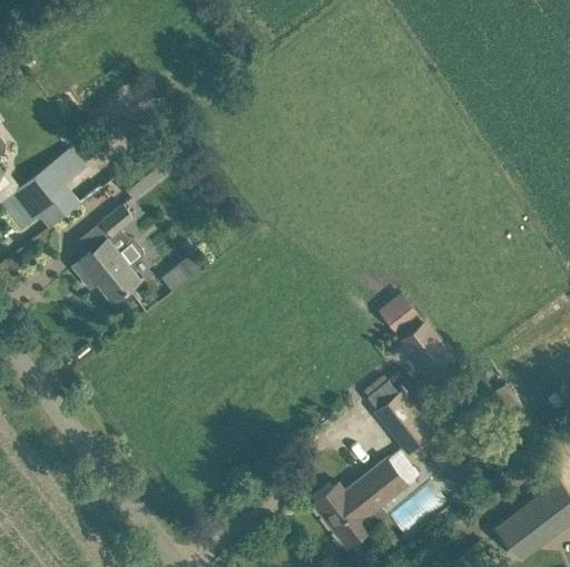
[(78,204),(80,203),(66,184),(86,168),(70,148),(48,165),(78,204)]
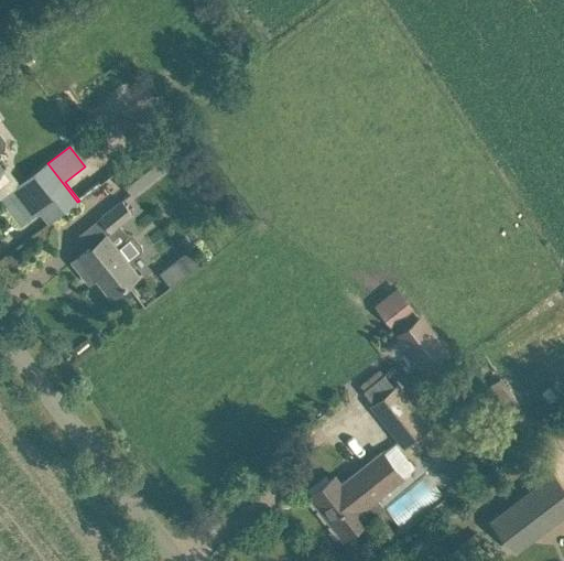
[(51,222),(77,202),(47,163),(21,183),(22,185),(8,196),(28,222),(42,211),(51,222)]
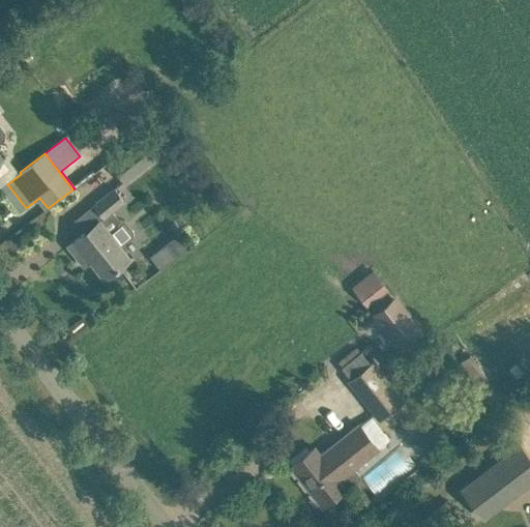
[(0,163),(0,186),(18,174),(15,171),(5,158),(2,162),(0,163)]
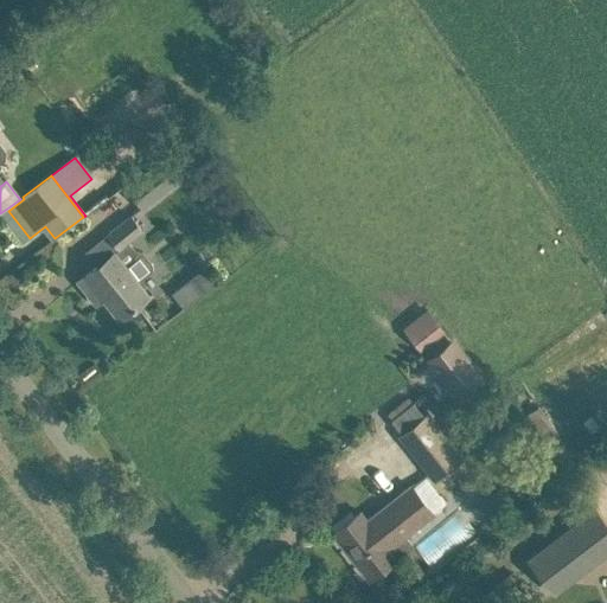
[(119,251),(80,283),(91,299),(98,293),(120,320),(147,299),(138,286),(153,273),(153,265),(144,255),(135,252),(128,244),(142,232),(132,218),(107,237),(119,251)]
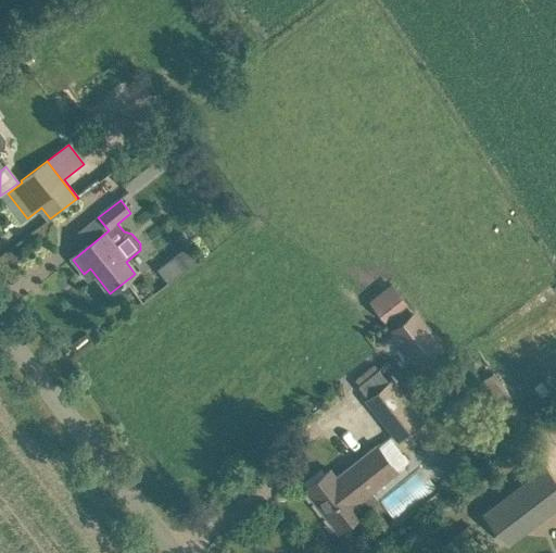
[(167,284),(196,262),(185,247),(156,268),(167,284)]
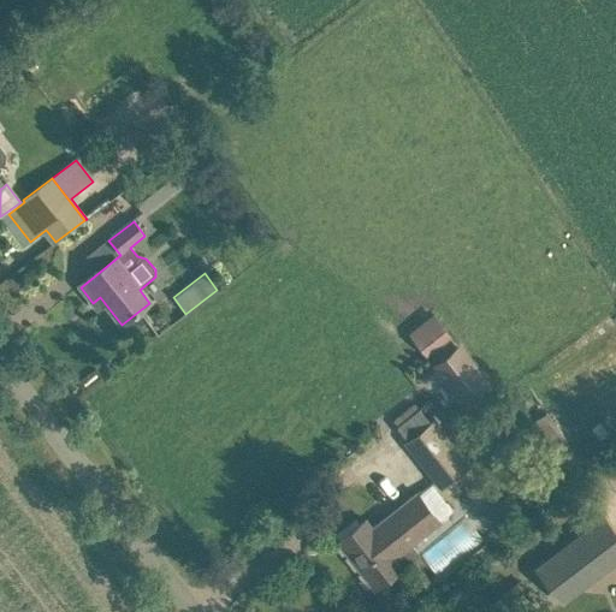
[(434,316),(409,336),(426,356),(451,337),(434,316)]
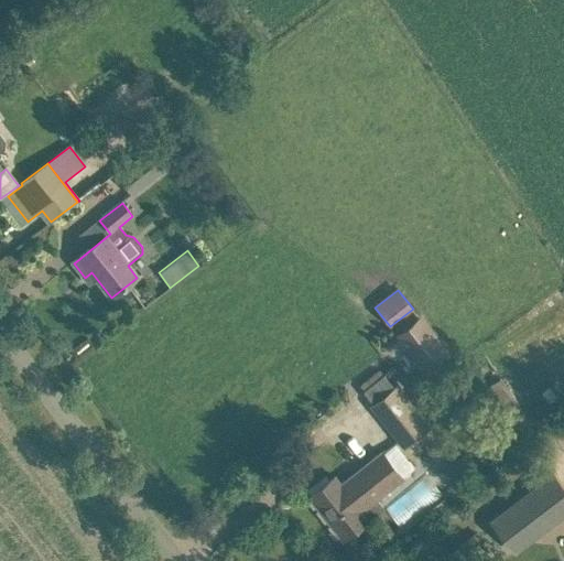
[(421,315),(393,336),(424,376),(452,355),(421,315)]
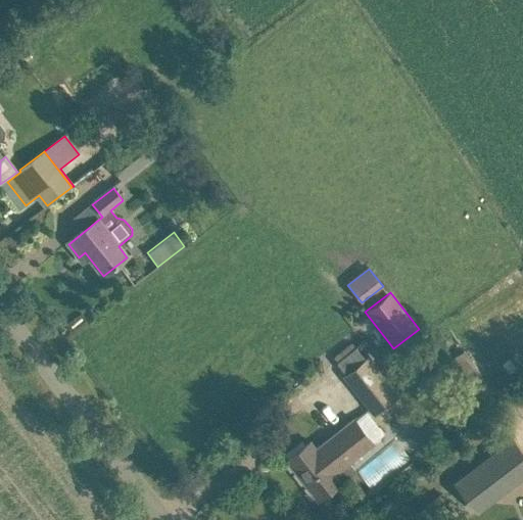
[(333,360),(337,365),(357,349),(352,344),(333,360)]
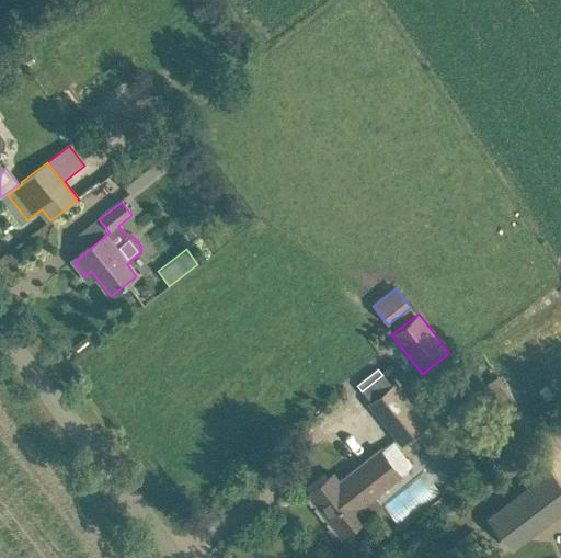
[(427,428),(393,386),(392,387),(371,403),(367,407),(400,448),(427,428)]
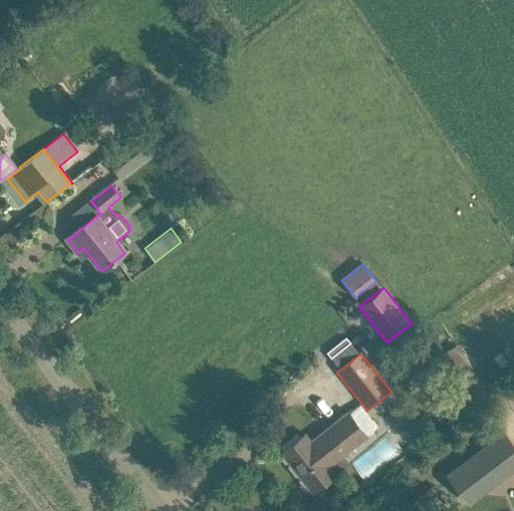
[(345,458),(369,438),(347,411),(310,441),(305,435),(281,455),(312,493),(349,463),(345,458)]
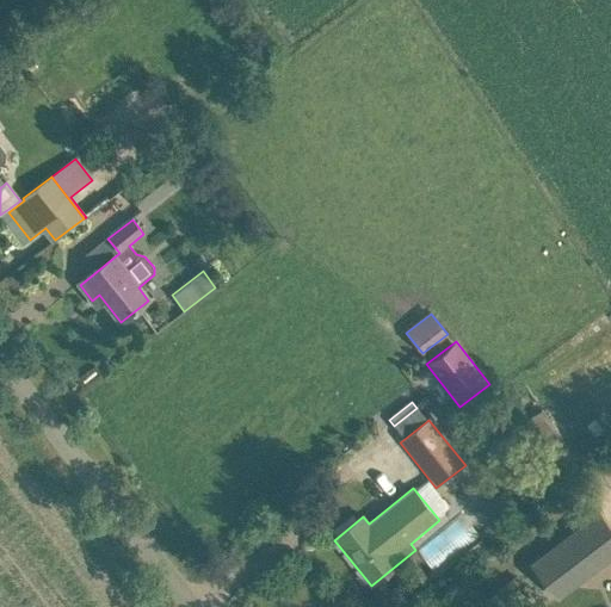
[(501,496),(486,508),(494,519),(510,507),(501,496)]
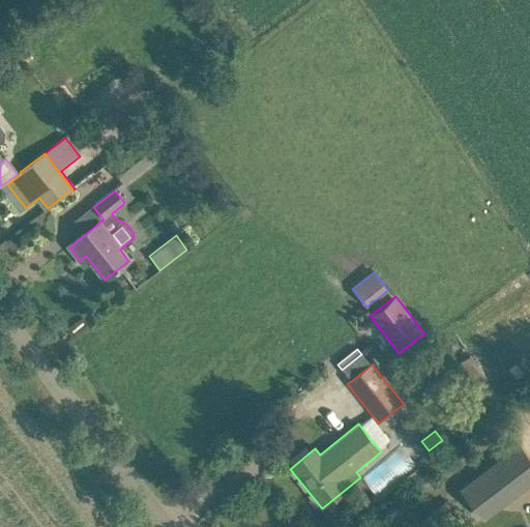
[(484,523),(529,487),(529,459),(520,445),(460,491),(484,523)]
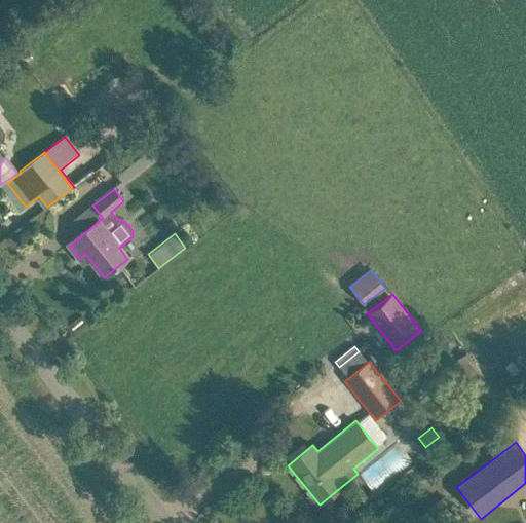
[(443,497),(422,512),(428,519),(449,505),(443,497)]
